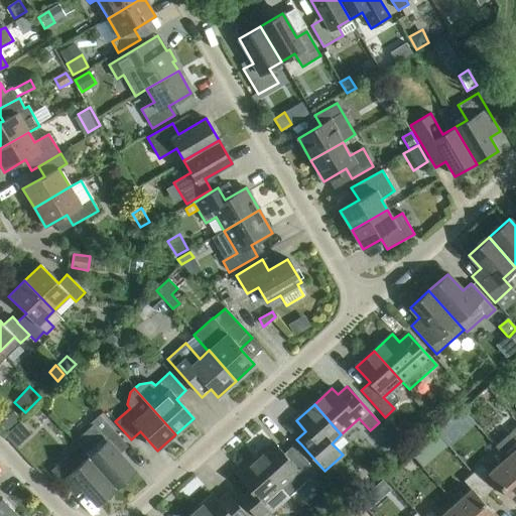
[(93,426),(76,442),(88,458),(116,488),(134,471),(116,450),(124,442),(100,415),(90,423),(93,426)]
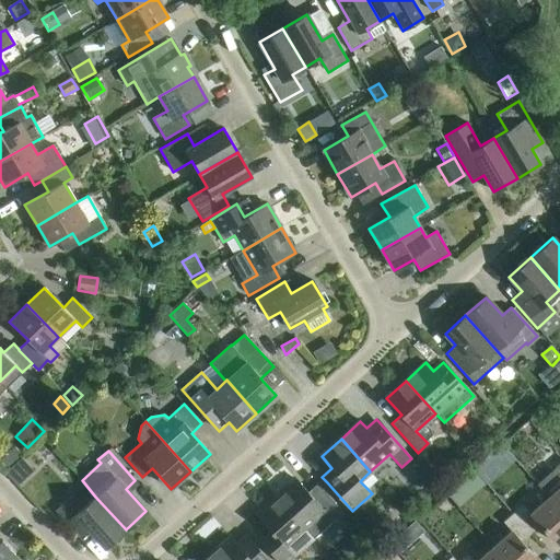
[(559,463),(537,485),(548,498),(559,510),(559,463)]
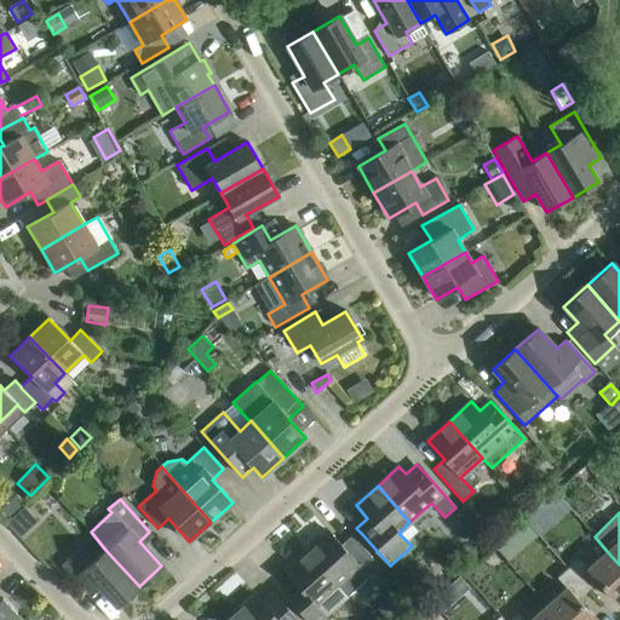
[(498,543),(511,557),(540,532),(527,517),(498,543)]
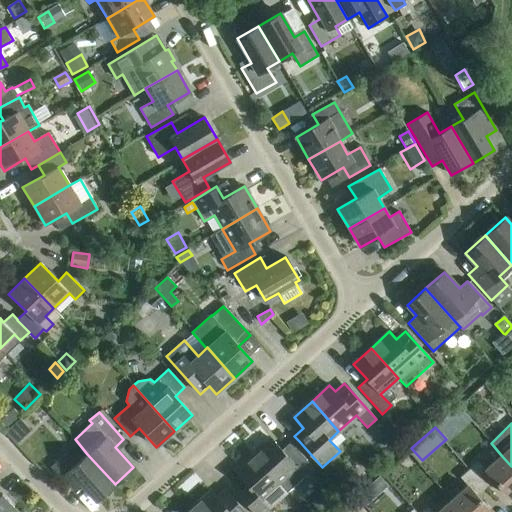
[(270,438),(252,454),(287,493),(314,469),(296,448),(287,456),(270,438)]
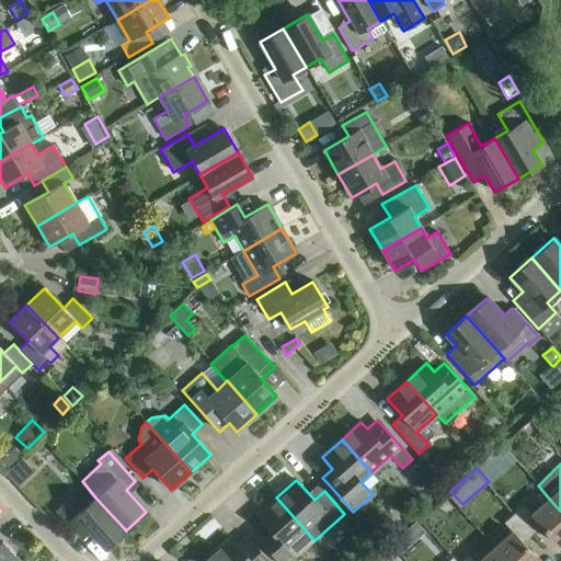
[(126,530),(95,497),(83,508),(72,496),(56,512),(79,538),(89,530),(105,549),(126,530)]
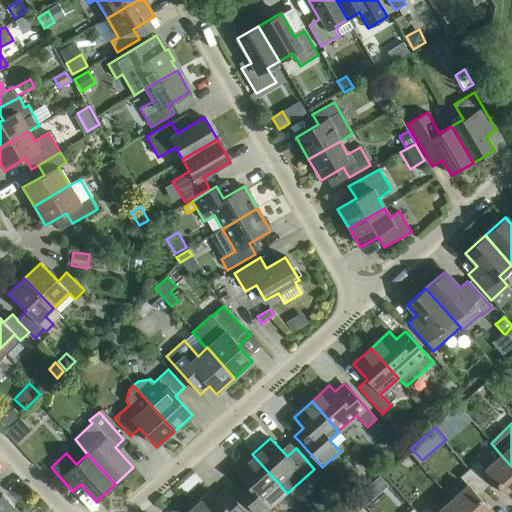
[(266,511),(287,493),(252,454),(234,470),(242,479),(232,487),(241,497),(254,511),(266,511)]
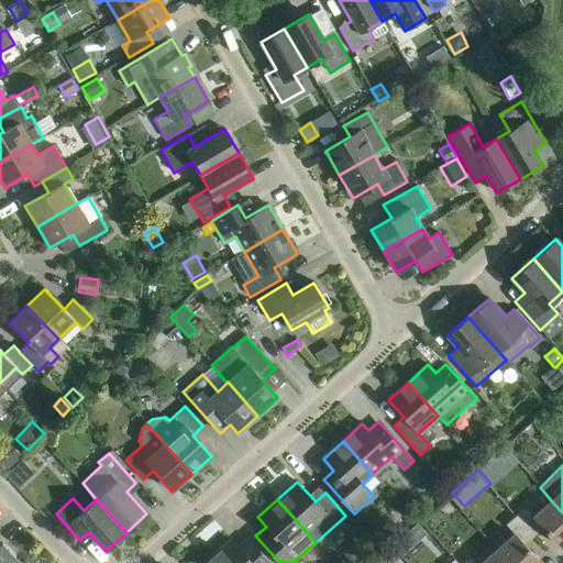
[(526,507),(516,516),(534,537),(543,528),(561,547),(562,544),(562,512),(551,500),(533,516),(526,507)]
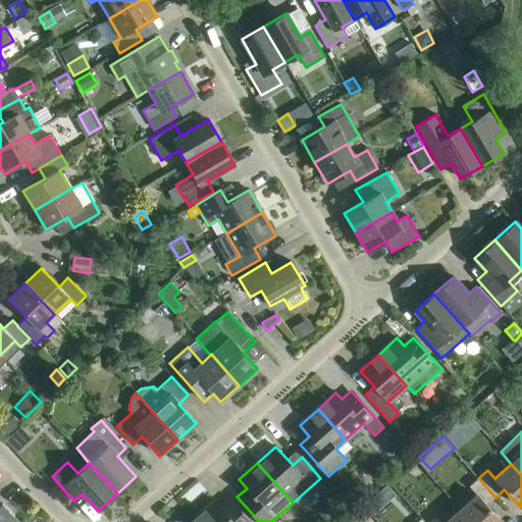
[(476,494),(459,510),(470,521),(501,521),(486,506),(496,498),(478,478),(468,486),(476,494)]
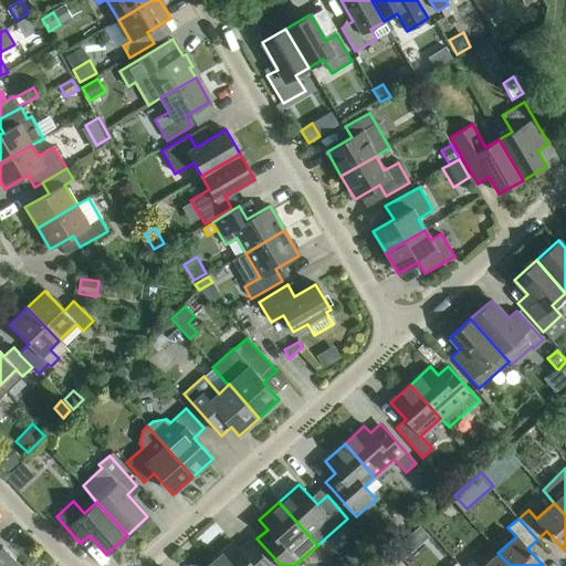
[(392,536),(384,525),(374,534),(383,545),(392,536)]
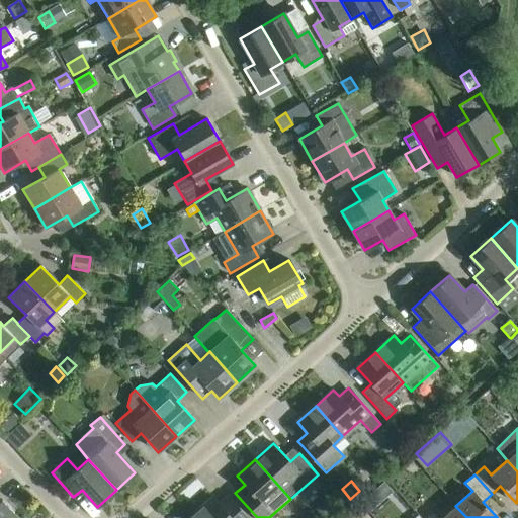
[(383,482),(376,489),(384,499),(393,492),(384,483),(383,482)]
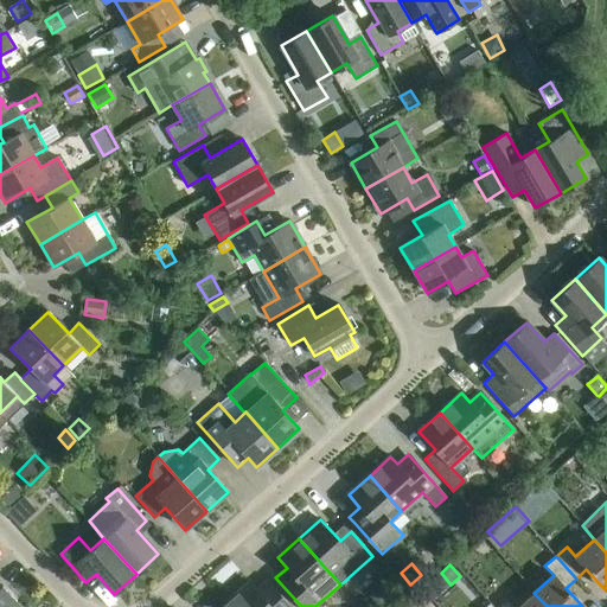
[(249,582),(228,601),(232,606),(291,606),(276,592),(266,601),(249,582)]
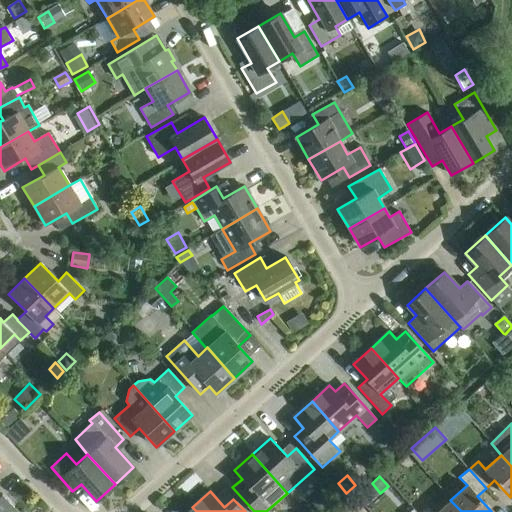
[(0,511),(18,511),(1,495),(0,496),(0,511)]
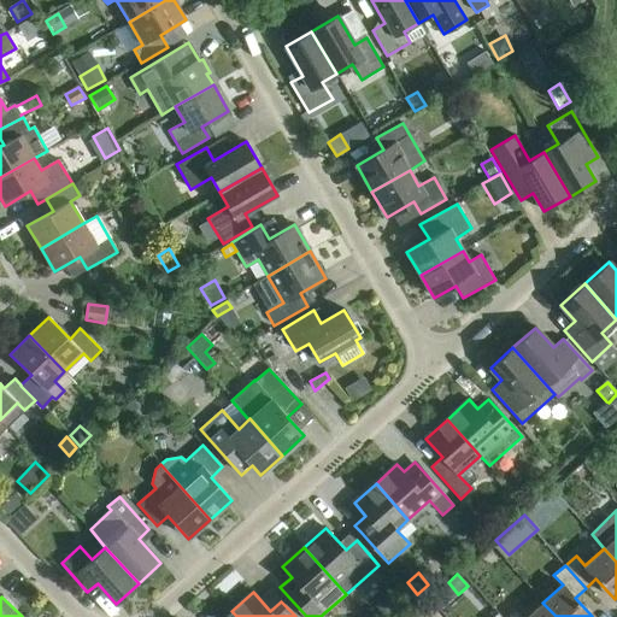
[(521,616),(515,610),(506,616),(556,616),(542,603),(526,616),(521,616)]
